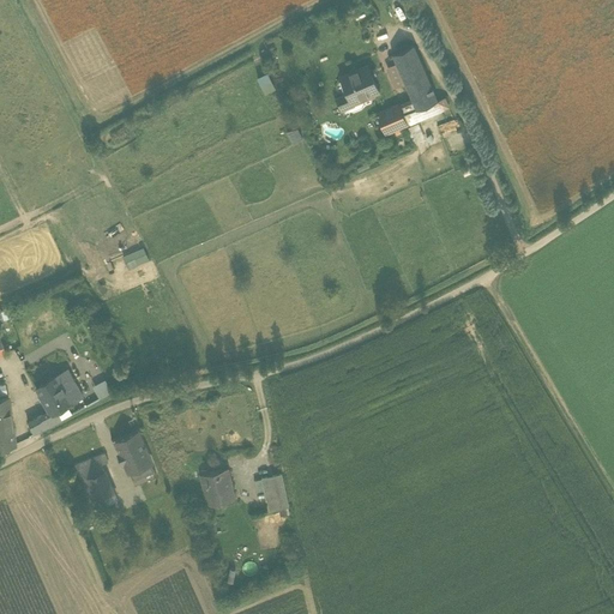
[(393,54),(411,98),(416,109),(437,100),(434,94),(414,46),(393,54)]
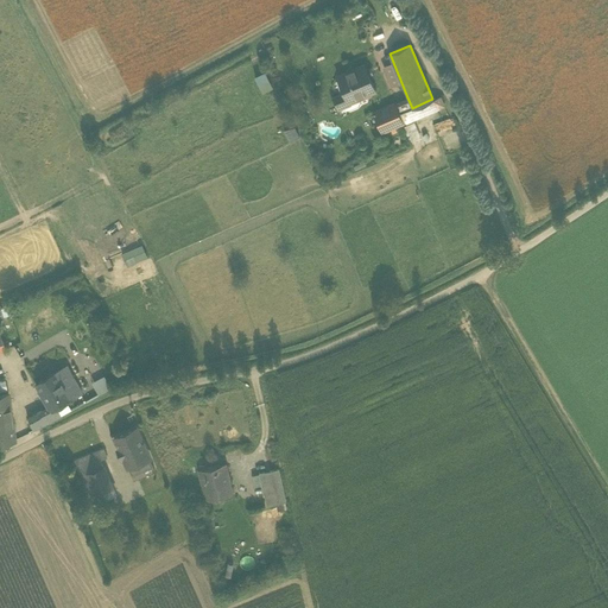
[(365,64),(350,70),(361,96),(365,95),(378,89),(377,87),(374,88),(365,64)]
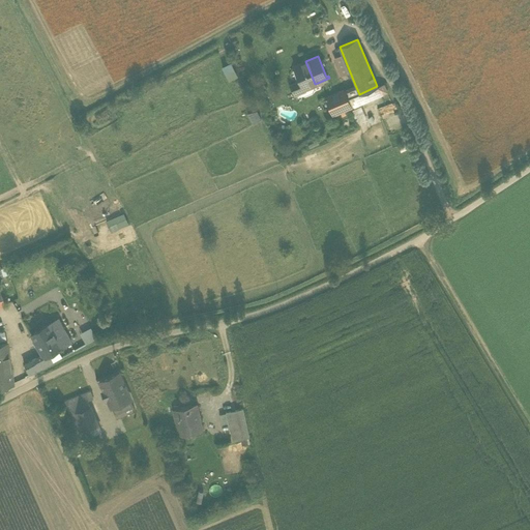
[(222,65),(229,80),(237,75),(230,60),(222,65)]
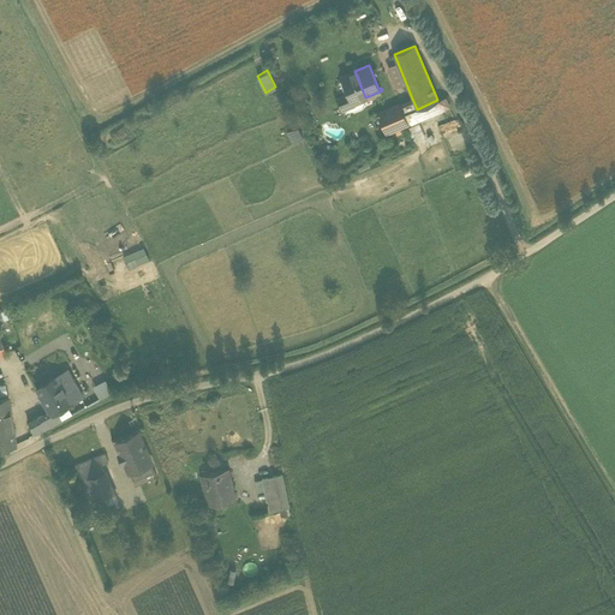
[(358,101),(365,97),(354,71),(341,76),(348,93),(336,97),(345,117),(356,112),(352,103),(358,101)]
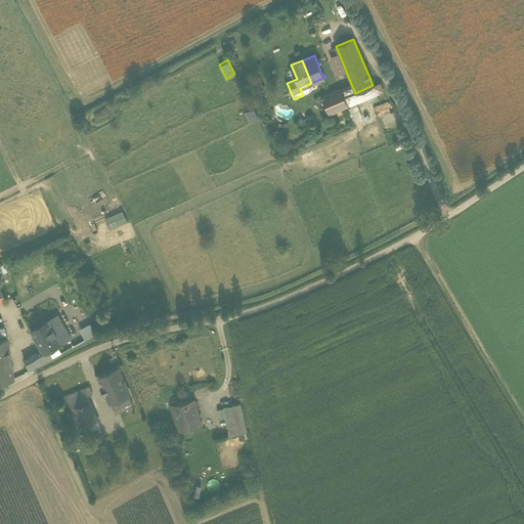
[(379,77),(370,80),(373,85),(377,94),(385,90),(379,77)]
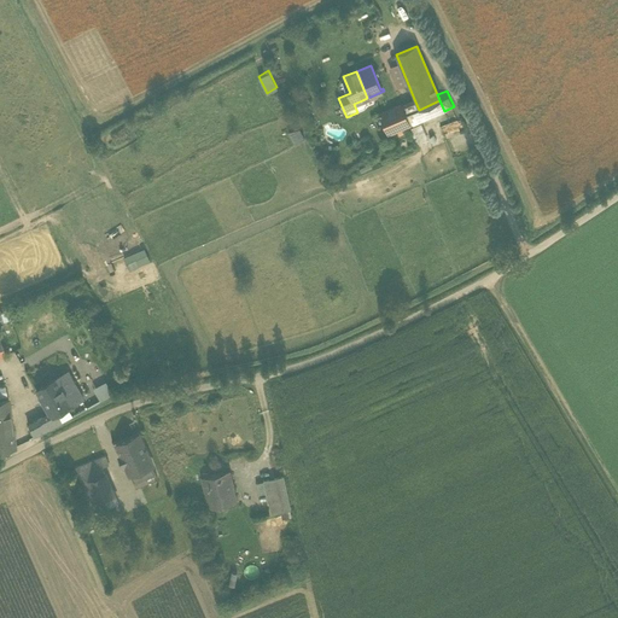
[(412,112),(419,110),(414,99),(401,104),(406,115),(412,112)]
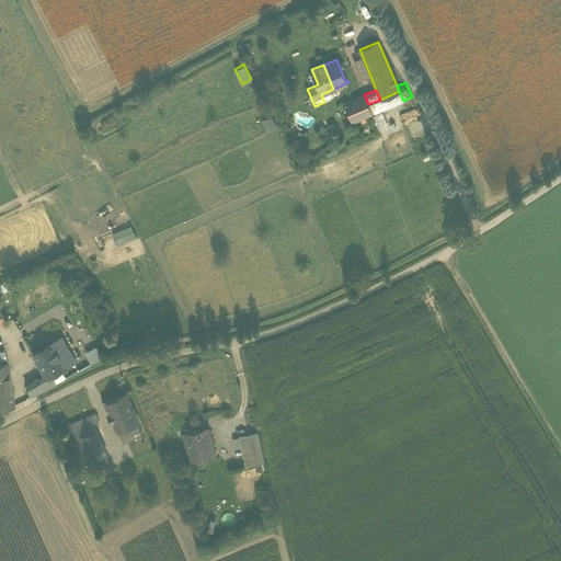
[(380,100),(374,102),(378,111),(403,101),(399,91),(380,100)]
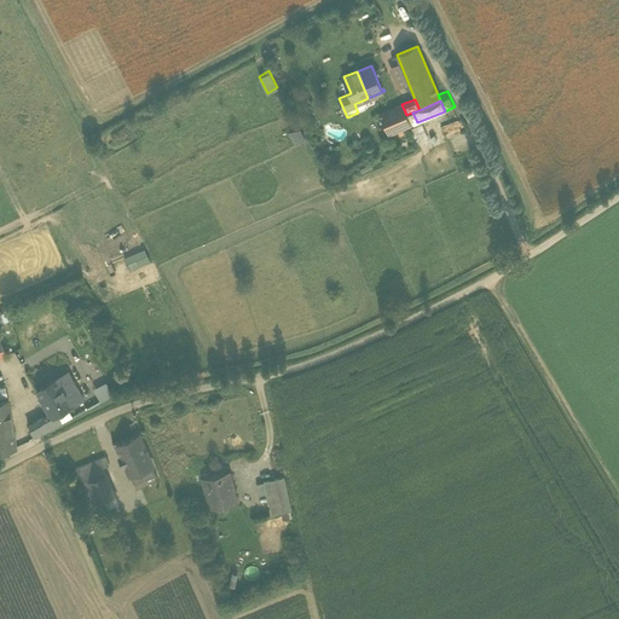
[(387,134),(410,125),(406,115),(401,104),(379,114),(387,134)]
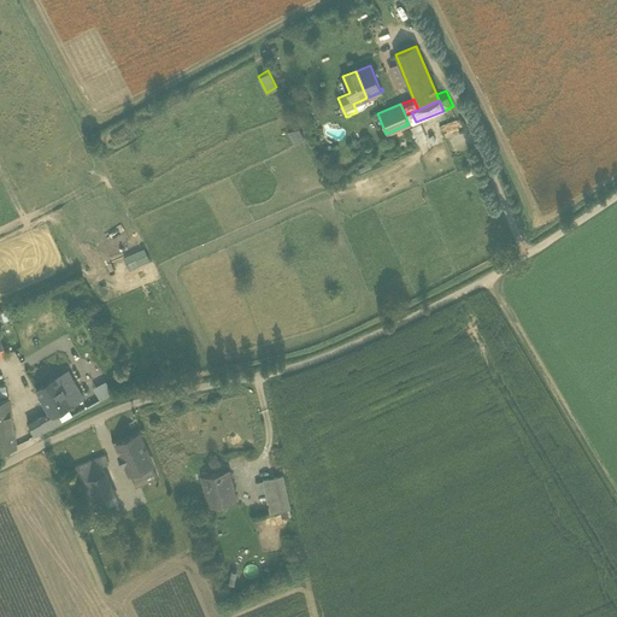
[(409,124),(416,122),(411,112),(405,115),(409,124)]
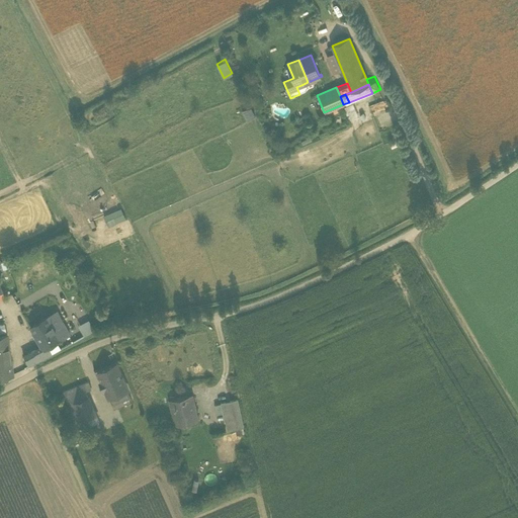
[(358,100),(344,106),(350,120),(364,114),(358,100)]
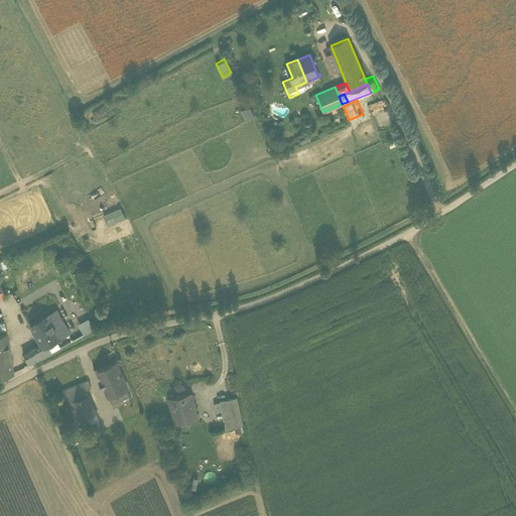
[(250,107),(242,111),(246,119),(254,115),(250,107)]
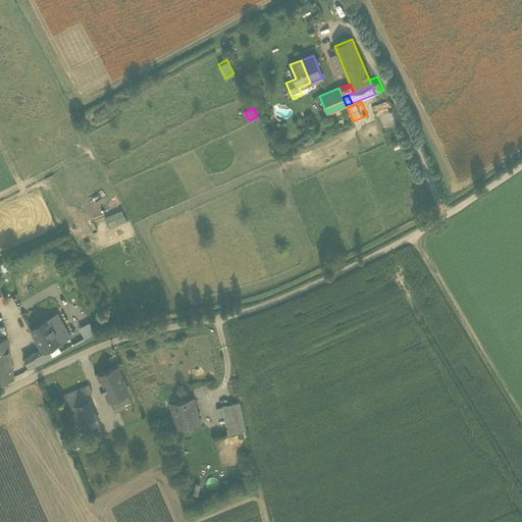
[(109,227),(126,220),(122,209),(104,216),(109,227)]
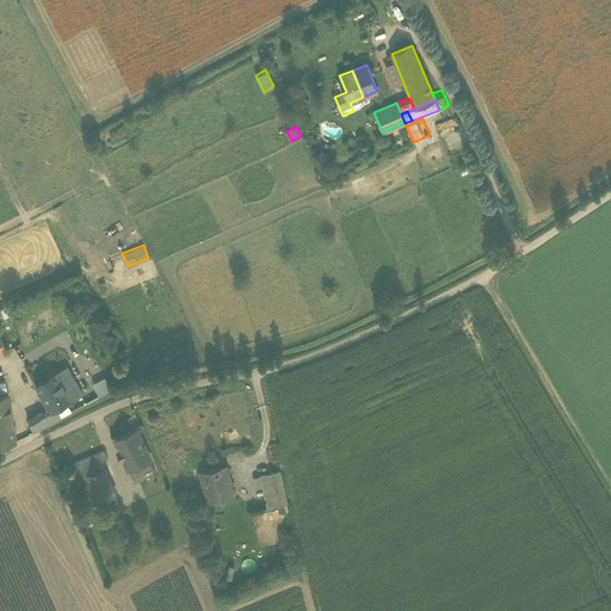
[(67,403),(82,394),(67,368),(36,386),(49,408),(50,413),(53,412),(56,409),(67,403)]
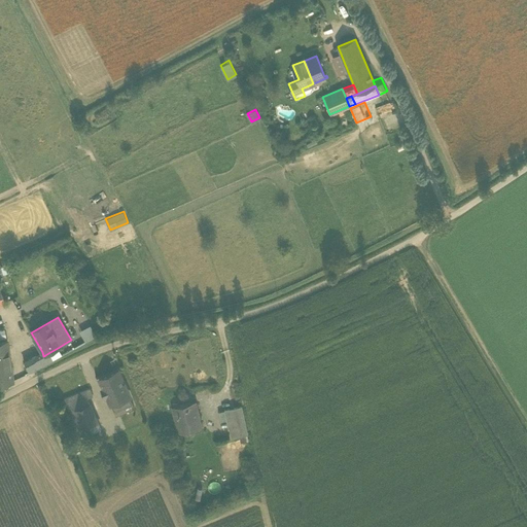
[(91,325),(80,331),(85,343),(97,337),(91,325)]
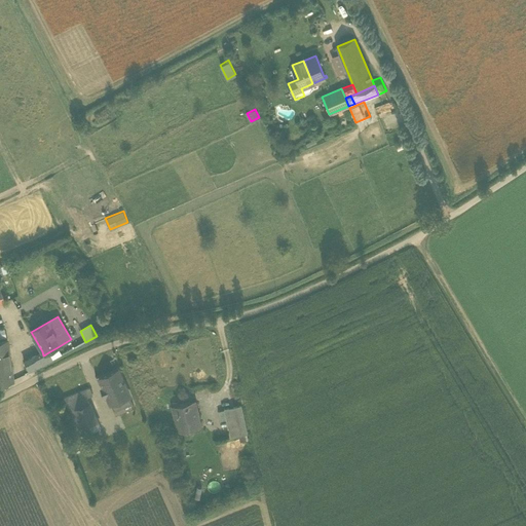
[(0,381),(12,380),(6,340),(0,341),(0,381)]
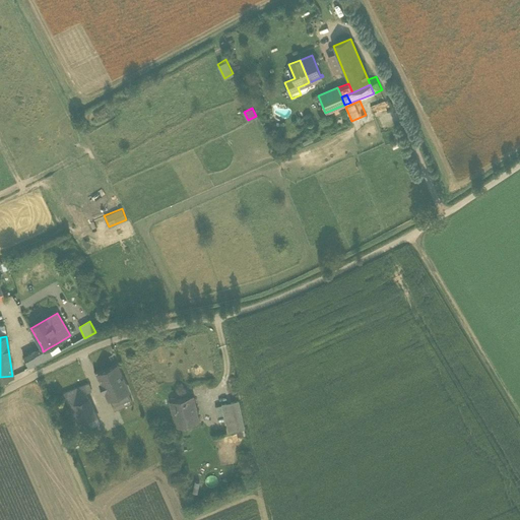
[(57,343),(48,348),(53,355),(61,350),(57,343)]
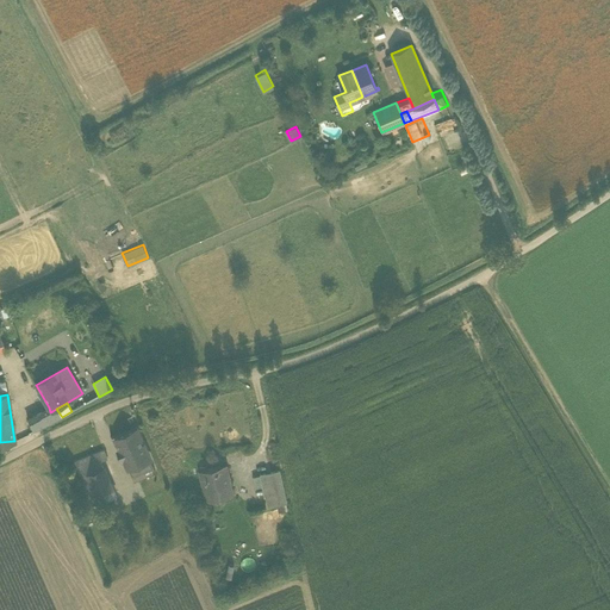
[(57,419),(53,411),(50,412),(49,408),(27,418),(33,431),(50,424),(57,419)]
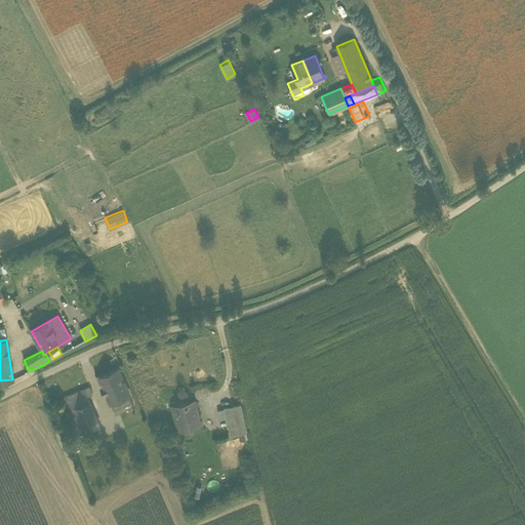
[(111,404),(129,396),(118,370),(99,378),(104,388),(107,396),(111,404)]
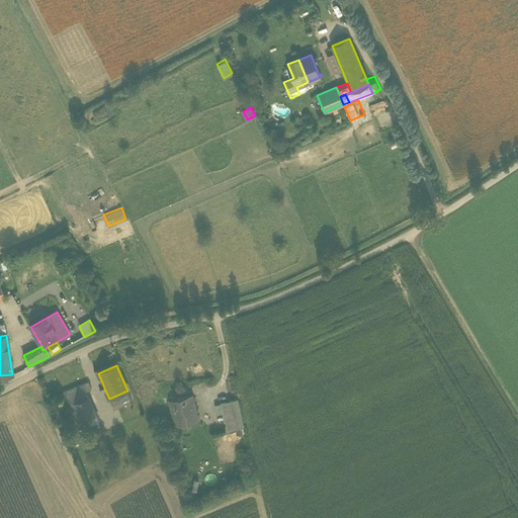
[(65,394),(79,429),(98,421),(86,392),(91,390),(88,383),(65,394)]
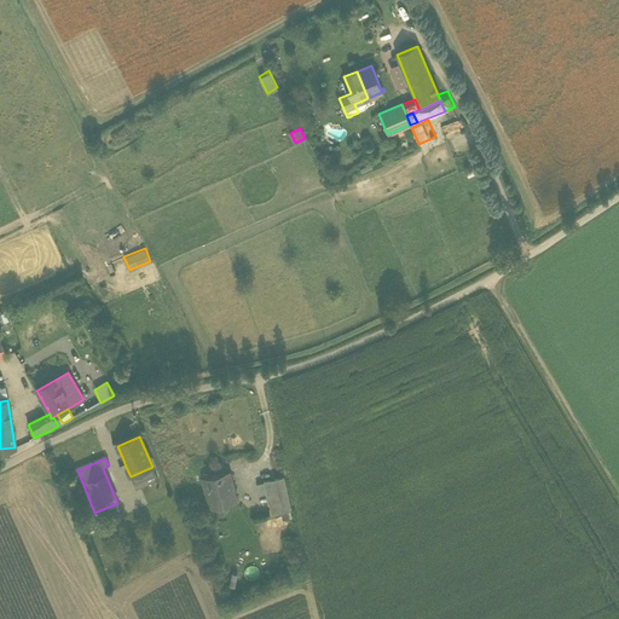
[(157,479),(152,467),(131,476),(136,489),(157,479)]
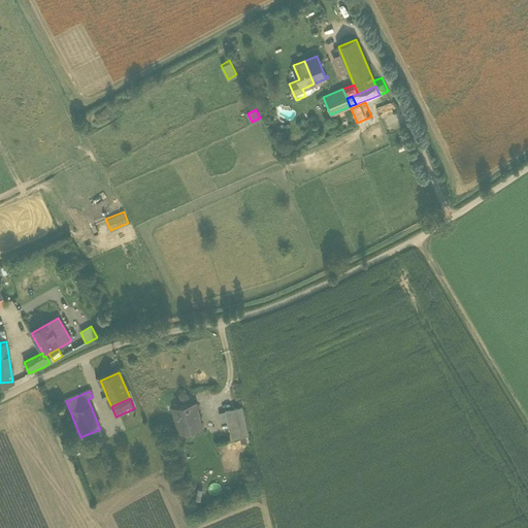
[(172,408),(175,425),(200,420),(196,403),(172,408)]
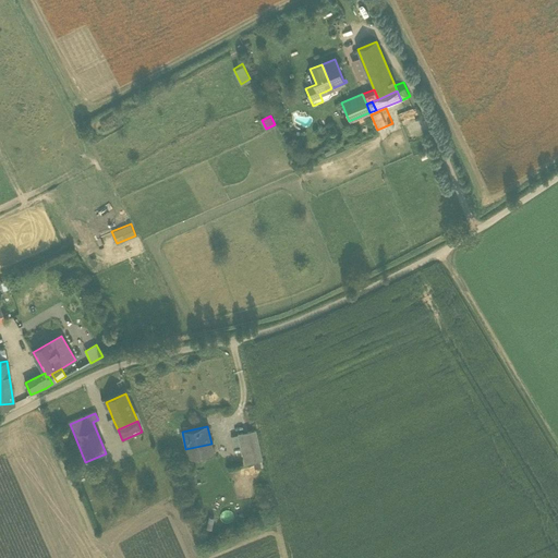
[(255,432),(238,435),(238,436),(240,447),(242,455),(243,453),(246,464),(262,461),(255,432)]
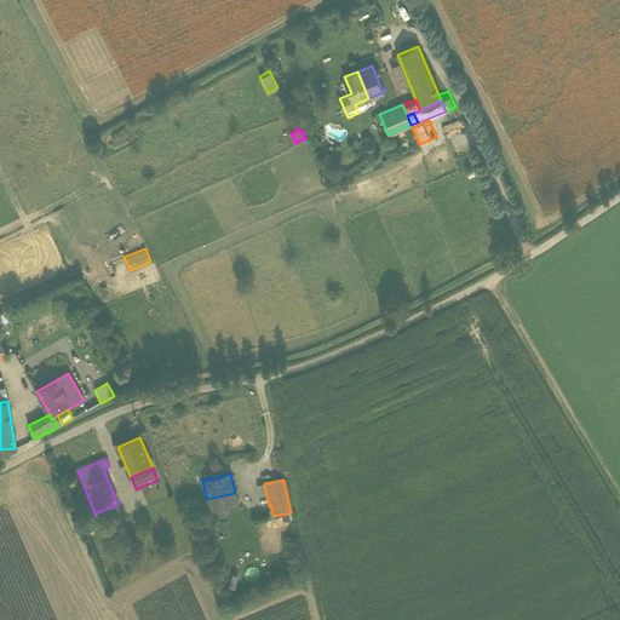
[(237,503),(235,493),(206,499),(210,510),(237,503)]
